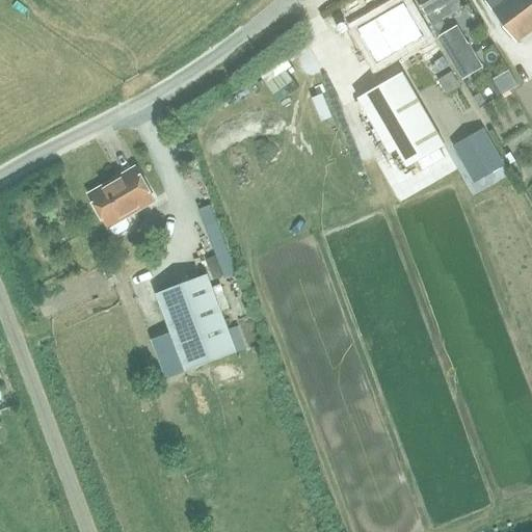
[(444,20),(466,7),(460,0),(417,0),(432,26),(433,26),(440,36),(437,38),(463,79),(484,67),(458,25),(450,30),(444,20)]
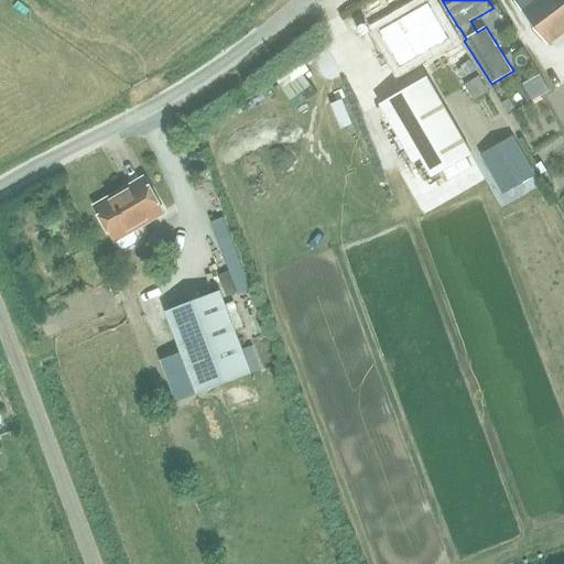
[(551,44),(563,33),(563,0),(519,0),(518,1),(551,44)]
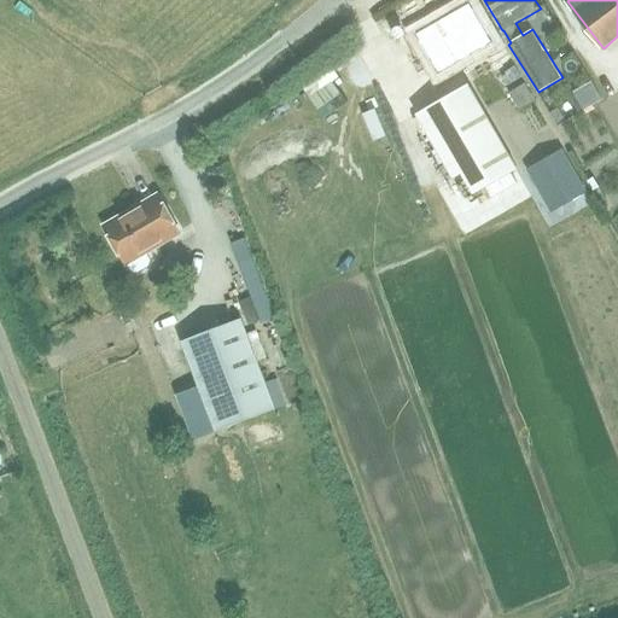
[(497,41),(474,3),(420,34),(443,74),(497,41)]
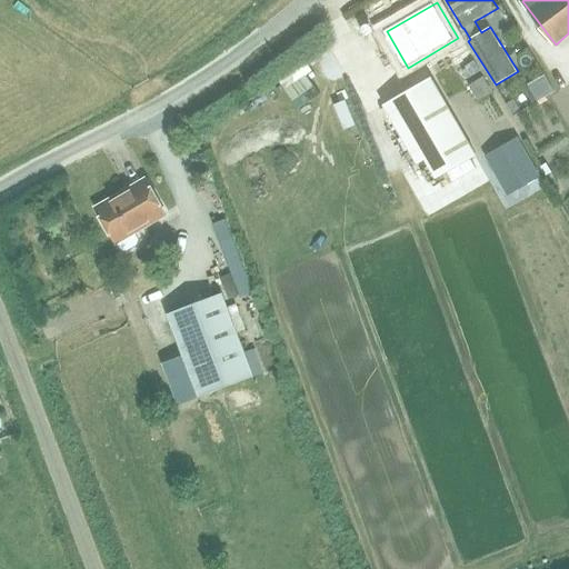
[(383,106),(418,165),(426,160),(437,179),(476,156),(431,78),(383,106)]
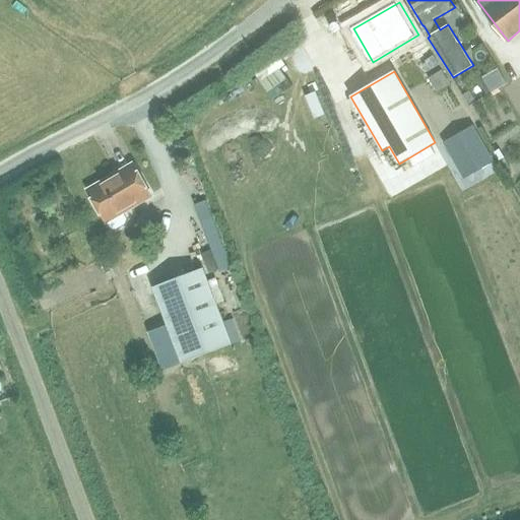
[(474,123),(442,143),(468,186),(500,166),(474,123)]
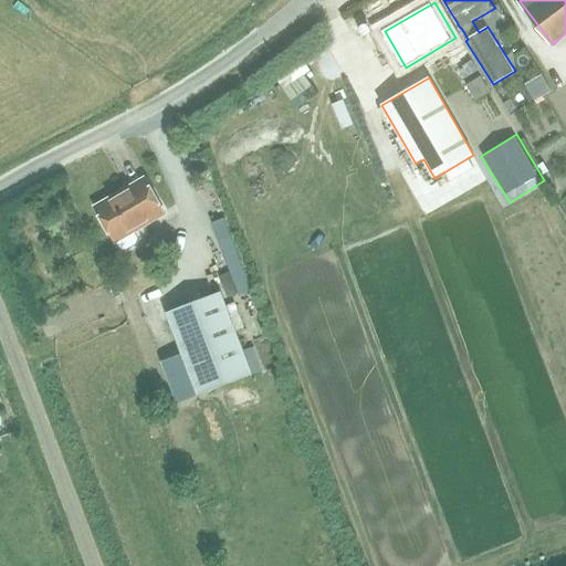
[(119,196),(97,208),(116,241),(121,249),(126,250),(136,244),(137,239),(133,231),(164,213),(146,182),(121,197),(119,196)]
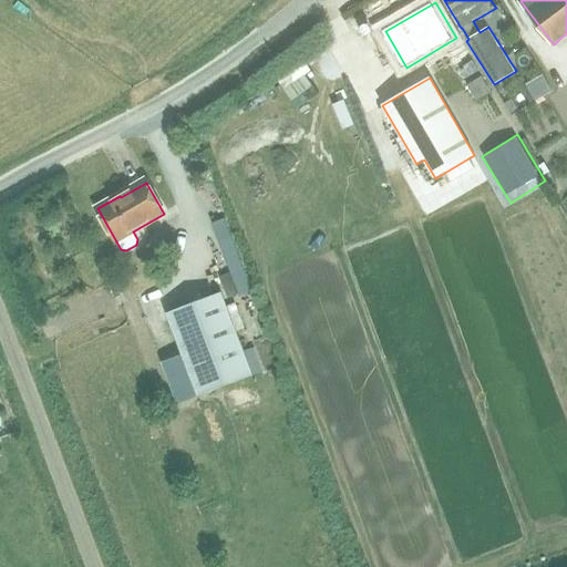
[(225,222),(213,227),(230,272),(219,277),(228,299),(239,294),(240,297),(254,292),(225,222)]
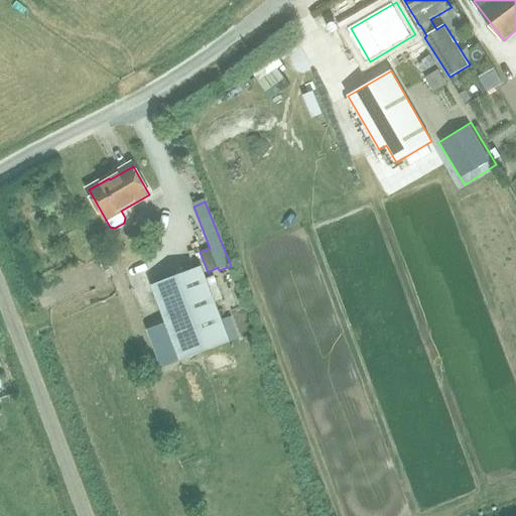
[(202,266),(152,285),(181,361),(231,342),(240,339),(232,317),(223,321),(202,266)]
